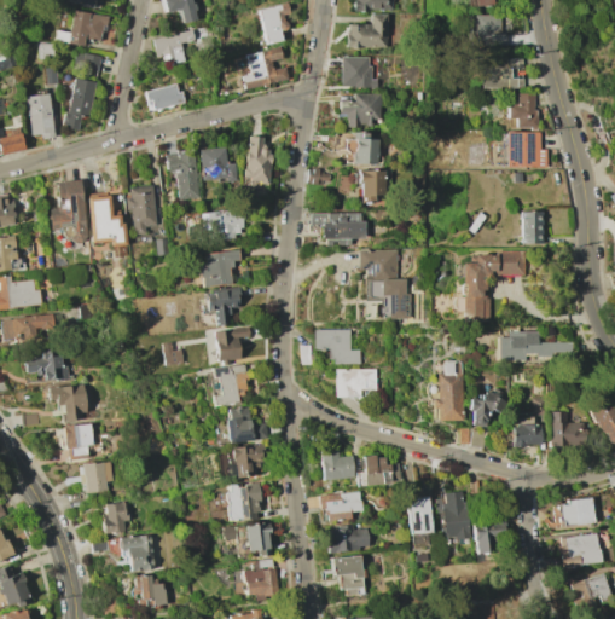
[(192,0),(193,4),(196,3),(197,9),(195,10),(197,19),(184,22),(181,9),(167,12),(164,0),(192,0)]
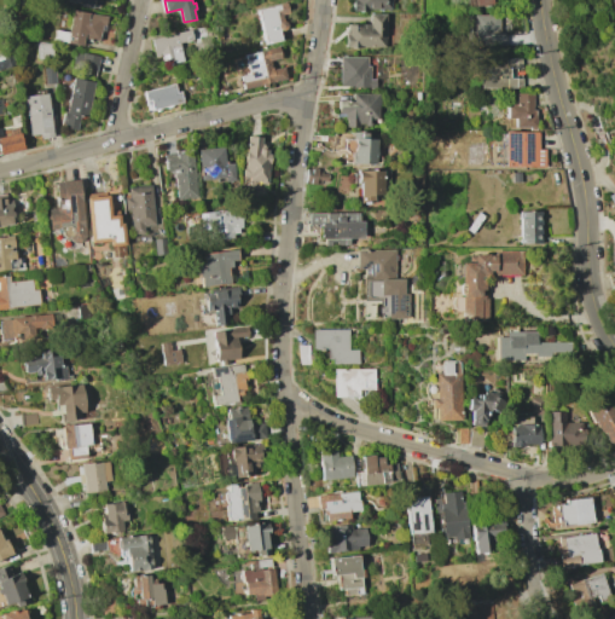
[(394,0),(394,9),(371,9),(371,10),(354,10),(354,0),(394,0)]
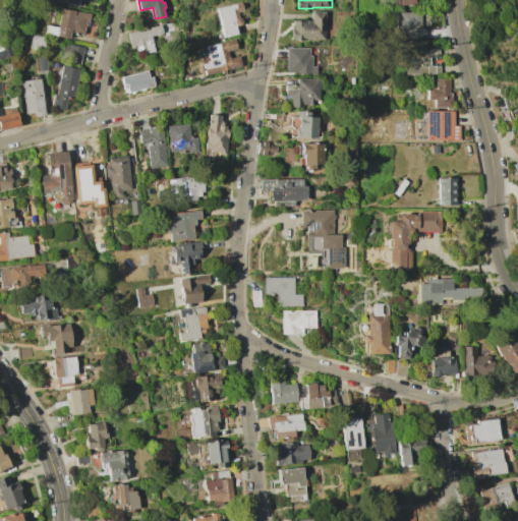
[(240,17),(242,19),(243,21),(242,23),(241,24),(239,25),(236,24),(238,33),(229,36),(228,34),(225,35),(218,8),(243,2),(245,10),(239,12),(240,17)]
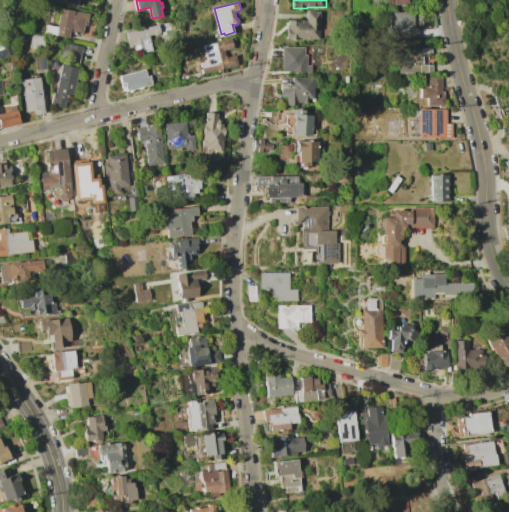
[(47,25),(59,27),(62,8),(90,13),(88,25),(85,25),(84,33),(71,31),(70,37),(47,33),(46,33),(47,25)]
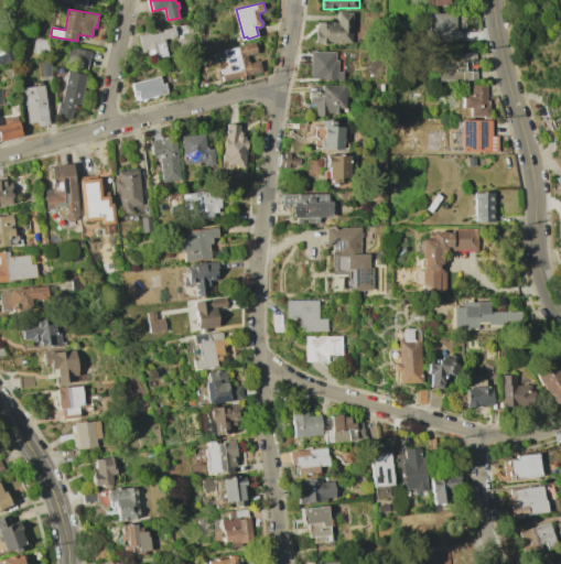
[(317,22),(340,22),(340,12),(354,12),(354,43),(317,42),(317,22)]
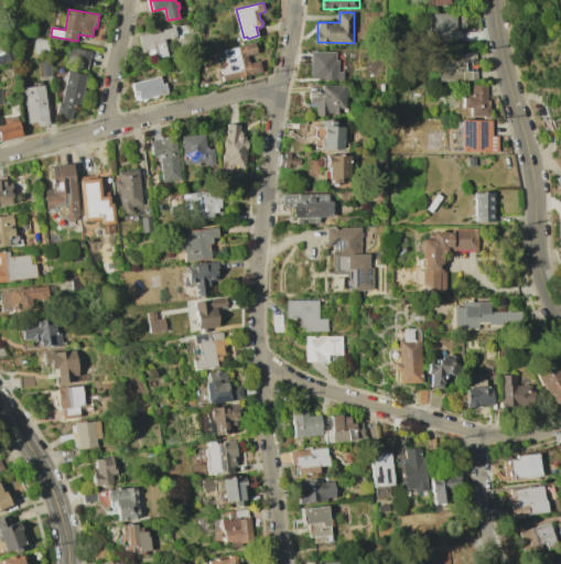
[(433,13),(457,13),(457,31),(462,31),(462,41),(434,42),(433,13)]
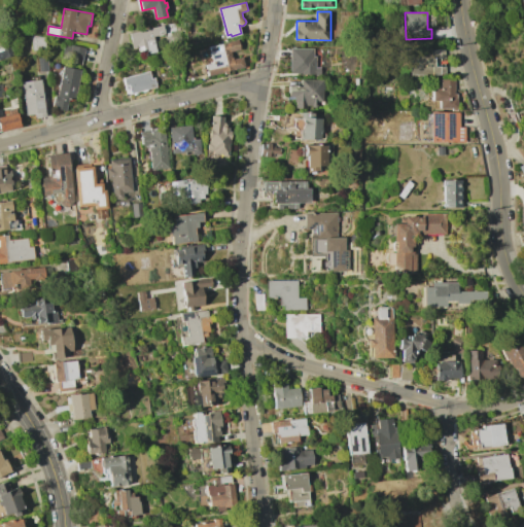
[(165,25),(167,33),(154,36),(158,51),(141,56),(139,46),(134,48),(131,33),(165,25)]
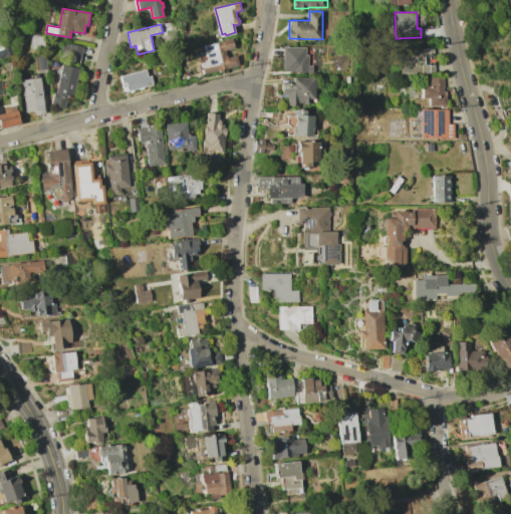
[(45,36),(46,48),(32,49),(31,34),(45,36)]
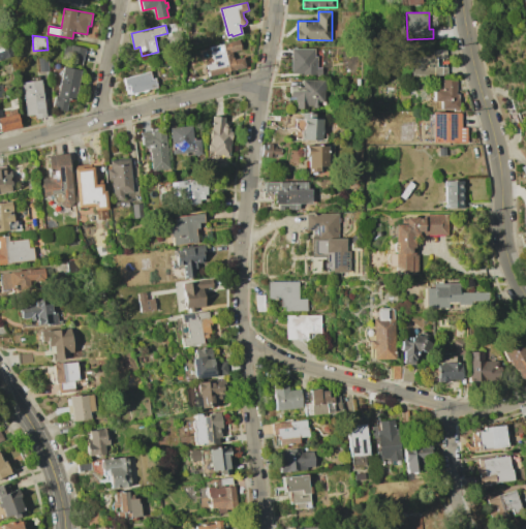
[(215,63),(211,47),(240,39),(242,50),(233,52),(235,59),(245,57),(247,67),(229,71),(230,74),(226,74),(225,72),(210,75),(208,64),(215,63)]
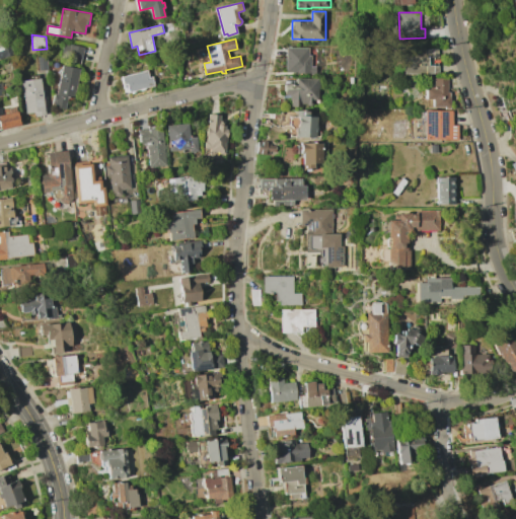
[(10,56),(0,59),(0,44),(6,42),(10,56)]
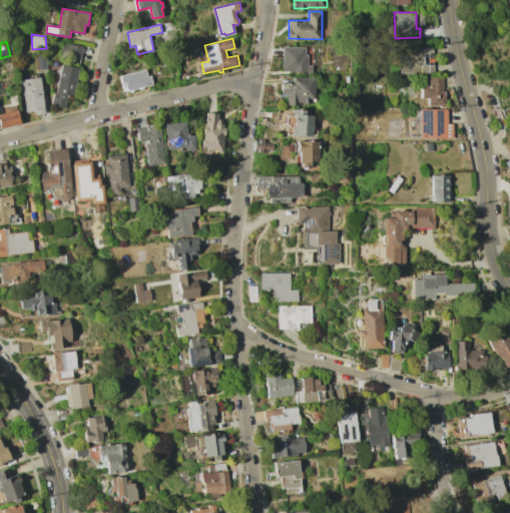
[(63,64),(66,65),(68,54),(62,53),(64,42),(84,46),(74,96),(68,95),(65,107),(54,105),(55,103),(52,103),(54,92),(57,92),(63,64)]
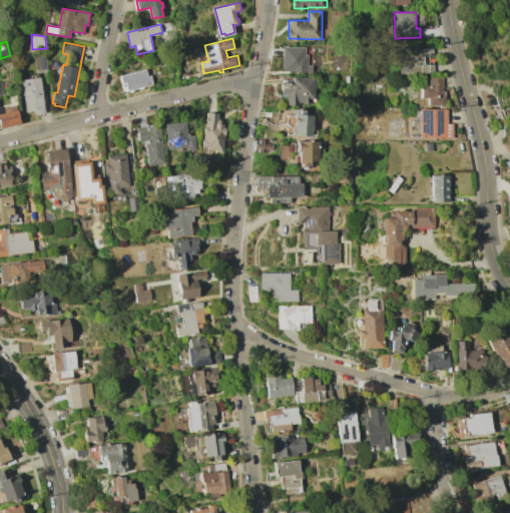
[(284,46),(307,47),(307,54),(309,54),(309,65),(314,65),(314,72),(295,72),(295,70),(284,70),(284,46)]
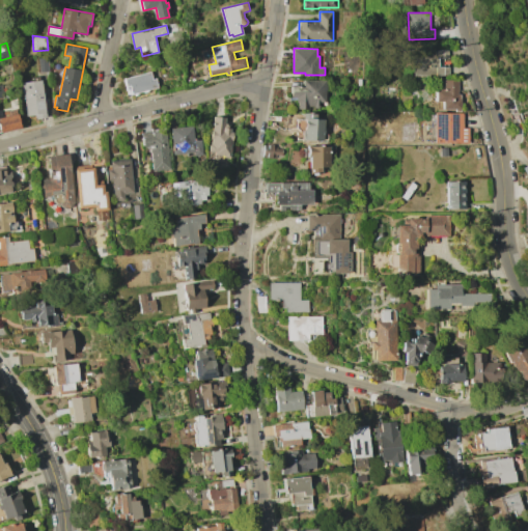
[(448,50),(448,58),(440,58),(440,67),(449,66),(449,75),(413,75),(413,50),(448,50)]
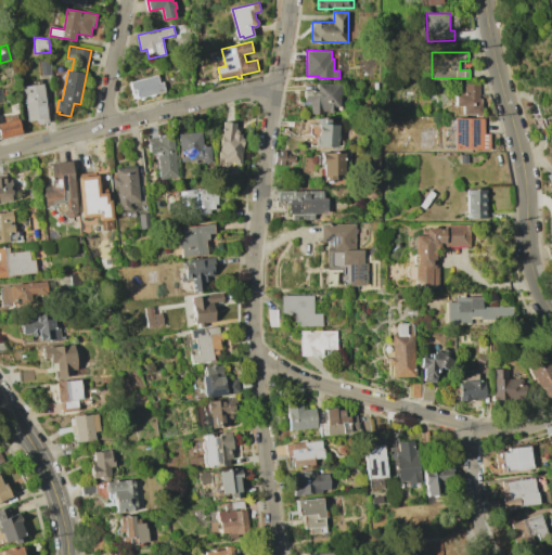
[(42,60),(51,60),(53,75),(43,75),(42,60)]
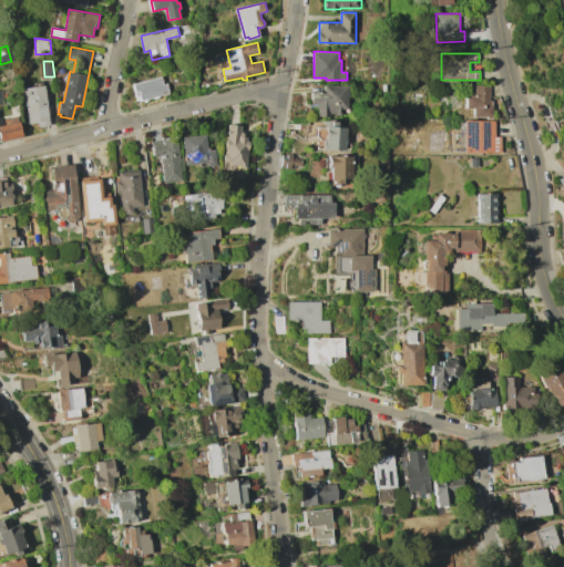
[(162,76),(164,84),(167,83),(170,93),(142,100),(141,95),(136,96),(134,84),(162,76)]
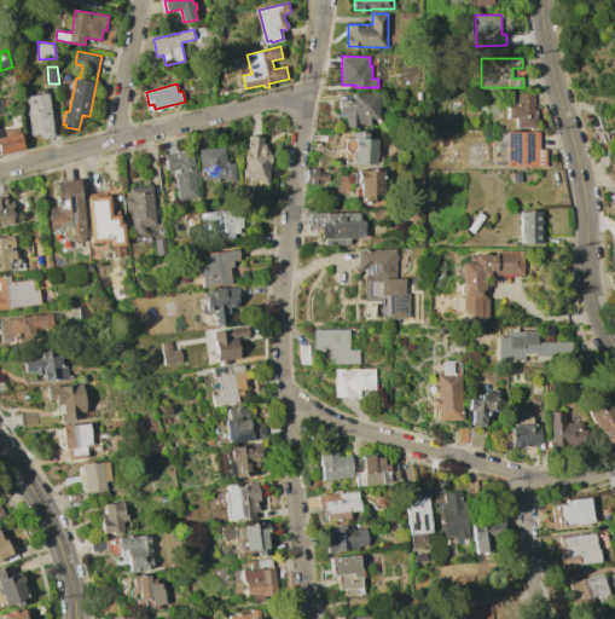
[(38,94),(38,90),(47,88),(48,93),(50,93),(56,137),(44,138),(42,133),(32,134),(27,97),(38,94)]
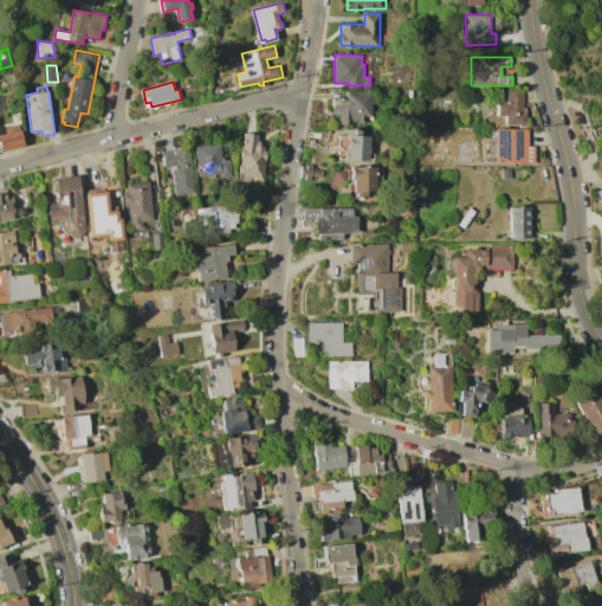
[(360,121),(354,121),(354,124),(342,124),(342,116),(338,116),(338,111),(334,110),(334,97),(348,97),(348,91),(374,91),(374,116),(368,116),(368,121),(366,123),(361,123),(360,121)]
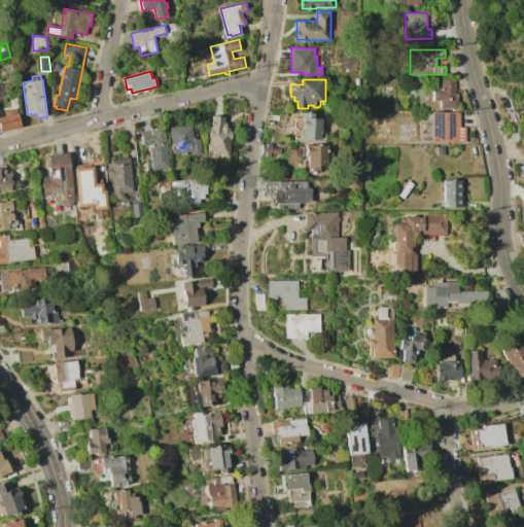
[(433,89),(441,89),(441,79),(455,79),(455,94),(458,94),(458,110),(453,110),(453,108),(440,108),(440,100),(433,100),(433,89)]
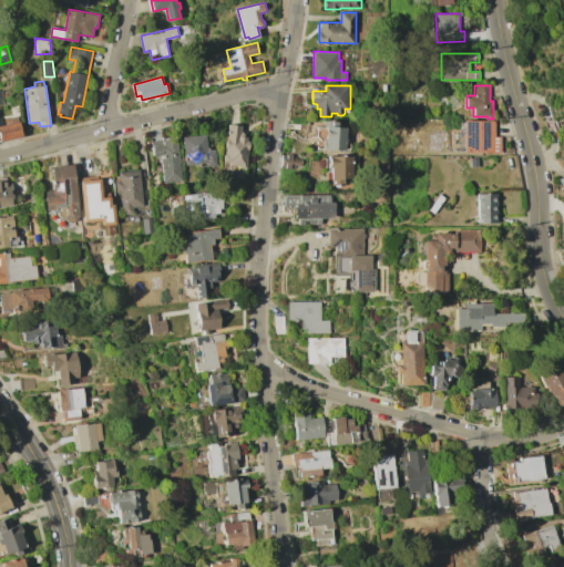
[(0,125),(4,124),(3,119),(11,116),(11,117),(19,116),(22,136),(1,141),(0,135),(0,125)]
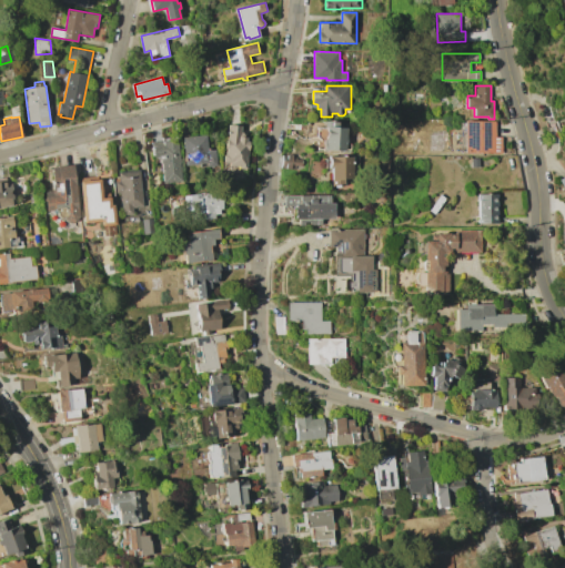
[(496,120),(496,137),(503,137),(503,153),(465,153),(465,121),(496,120)]
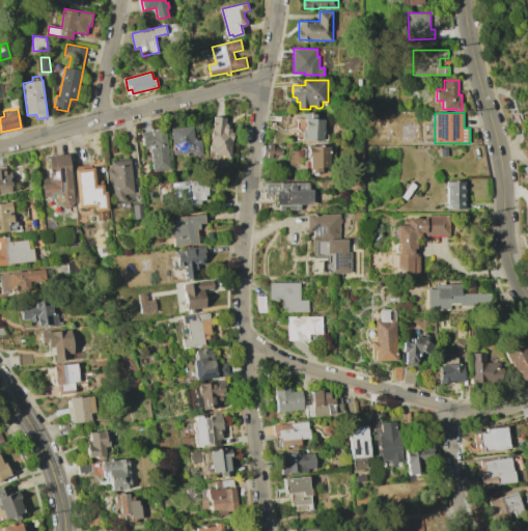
[(305,114),(317,114),(317,119),(325,119),(324,140),(305,140),(305,114)]
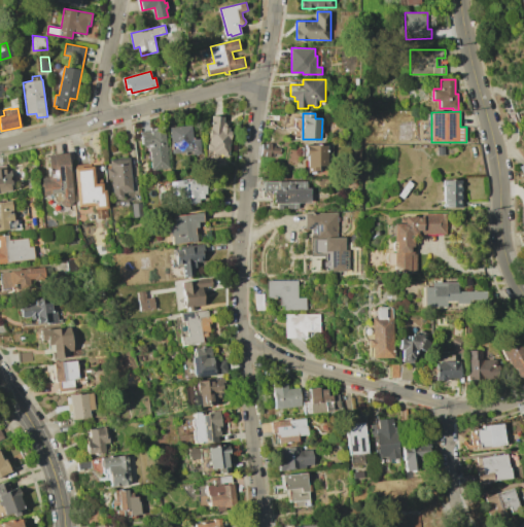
[(223,123),(224,123),(228,126),(226,127),(230,127),(230,131),(232,131),(230,154),(217,153),(217,150),(209,150),(213,115),(224,116),(223,123)]
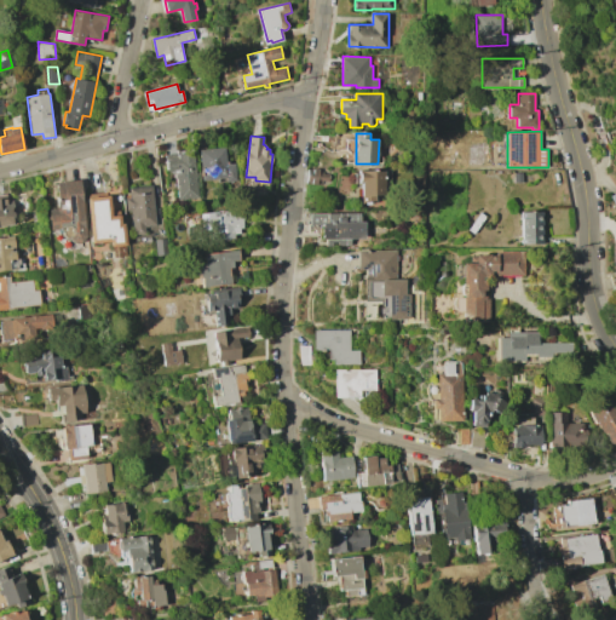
[(226,148),(228,164),(236,162),(239,181),(228,182),(228,178),(203,181),(200,150),(226,148)]
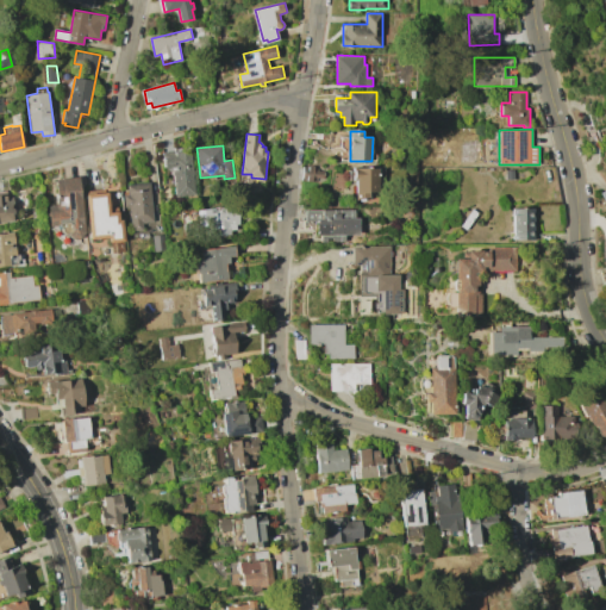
[(175,150),(175,151),(192,150),(197,194),(176,197),(174,168),(166,169),(163,151),(175,150)]
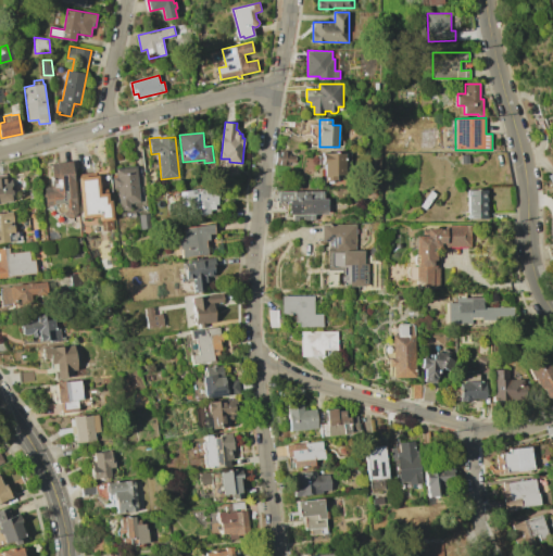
[(278,150),(292,152),(292,155),(298,156),(298,163),(291,162),(290,165),(277,164),(278,150)]
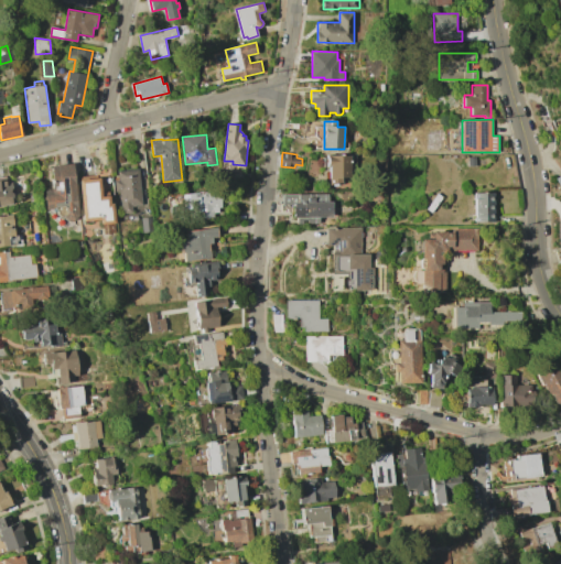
[(328,154),(352,154),(353,179),(343,179),(343,183),(331,183),(330,166),(328,166),(328,154)]
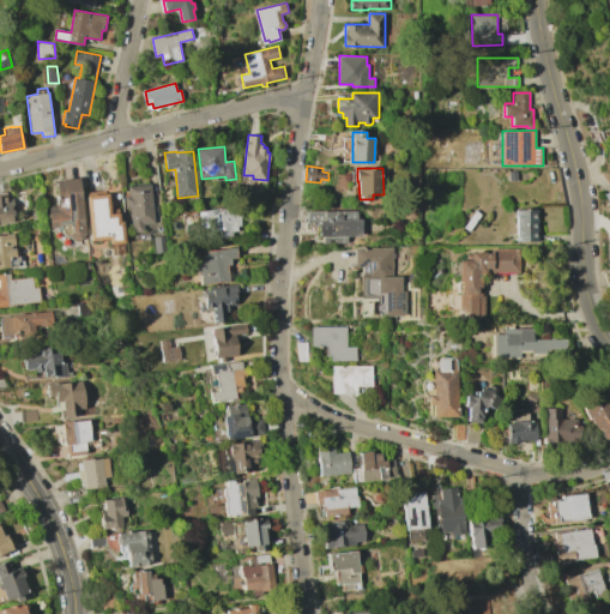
[(59,206),(56,181),(80,178),(88,233),(83,238),(82,242),(84,246),(82,250),(78,247),(71,247),(58,238),(56,234),(52,229),(50,206),(59,206)]
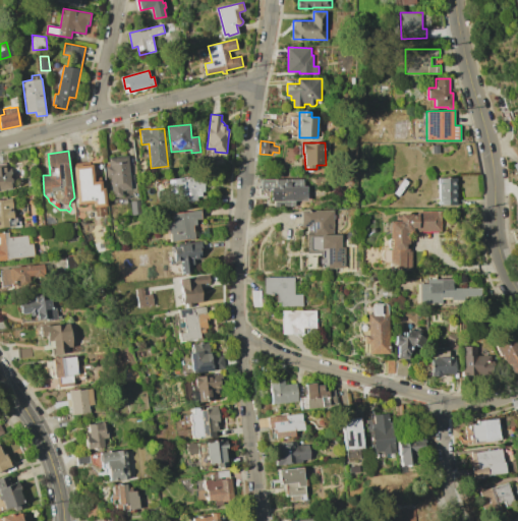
[(110,167),(109,158),(129,156),(132,189),(123,190),(124,196),(114,197),(111,176),(108,177),(106,168),(110,167)]
